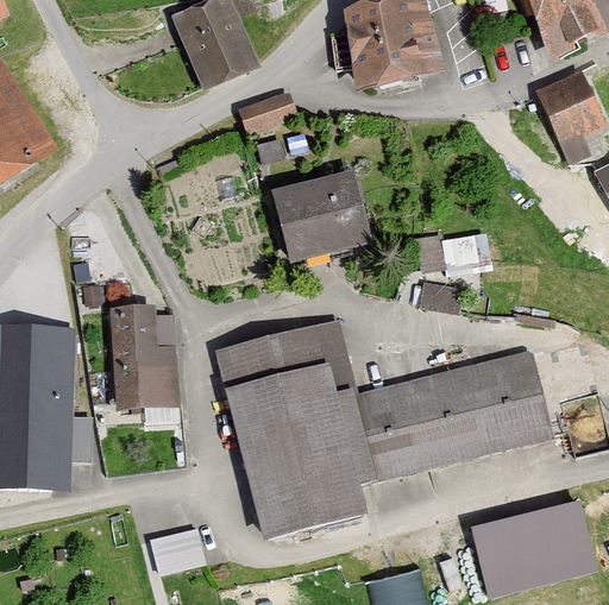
[(209,0),(170,17),(202,95),(261,70),(231,0),(209,0)]
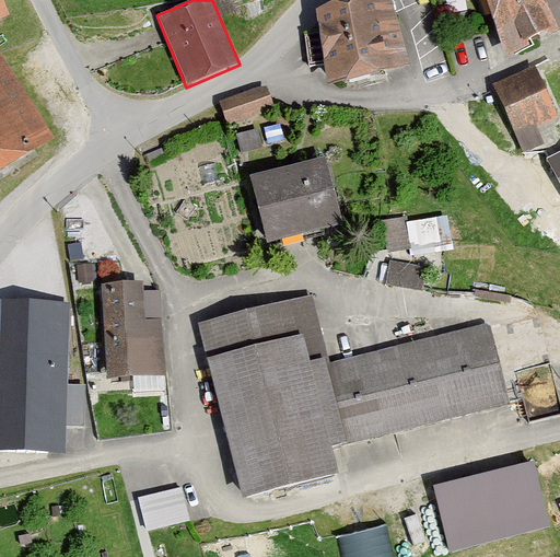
[(347,0),(316,15),(329,90),(410,72),(391,0),(347,0)]
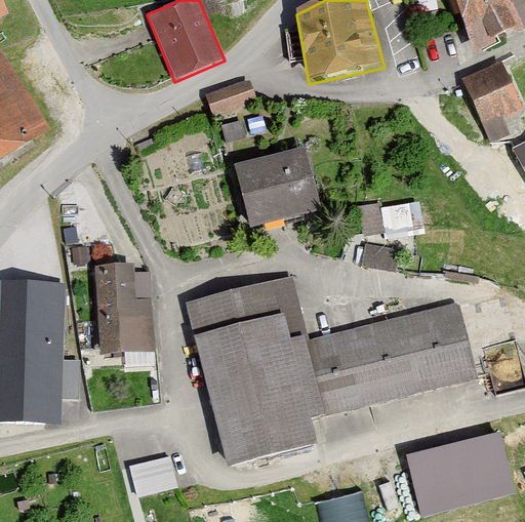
[(454,0),(474,56),(524,31),(524,0),(454,0)]
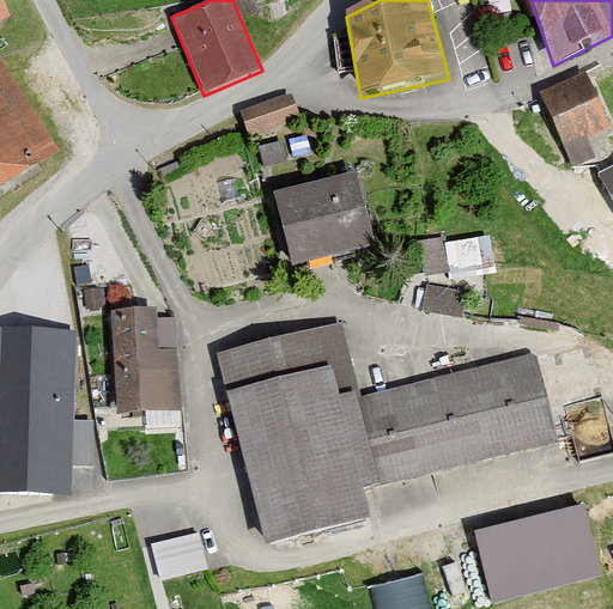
[(0,189),(58,154),(0,61),(0,189)]
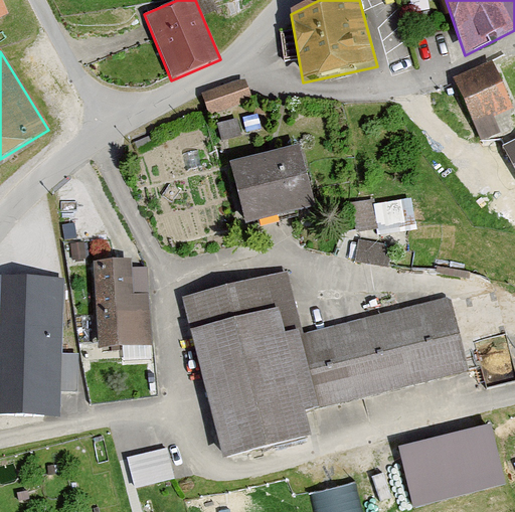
[(497,69),(458,86),(479,140),(499,132),(494,119),(513,111),(497,69)]
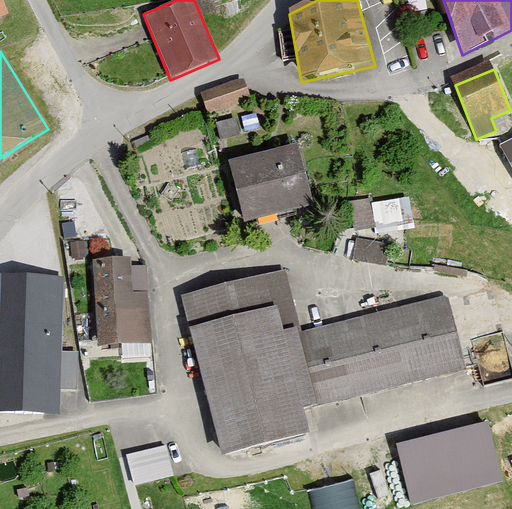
[(244,79),(202,93),(208,110),(250,96),(244,79)]
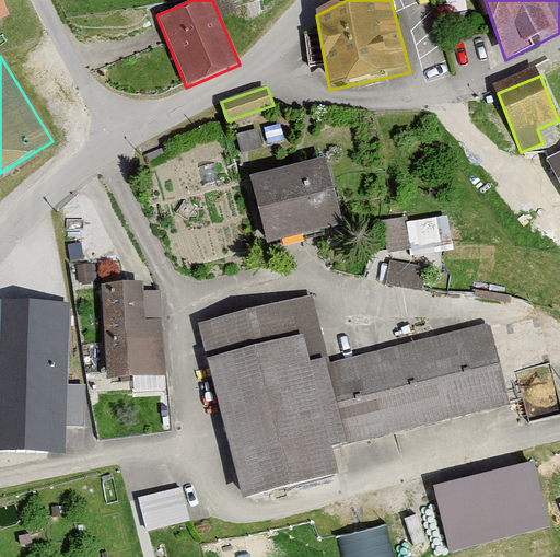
[(325,160),(251,178),(268,247),(342,229),(325,160)]
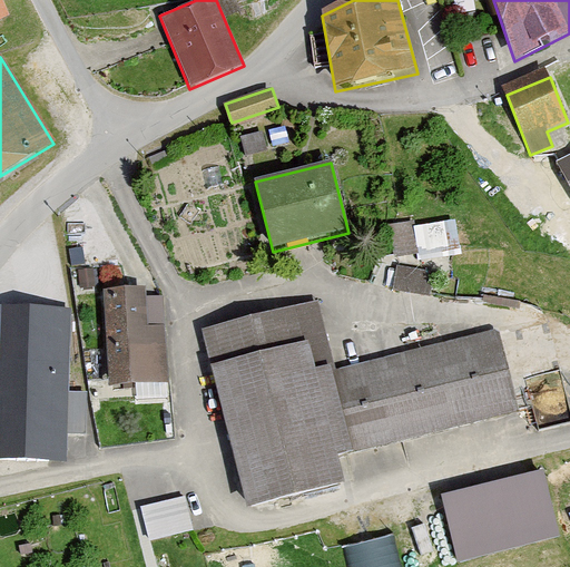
[(460,213),(394,214),(395,246),(461,244),(460,213)]
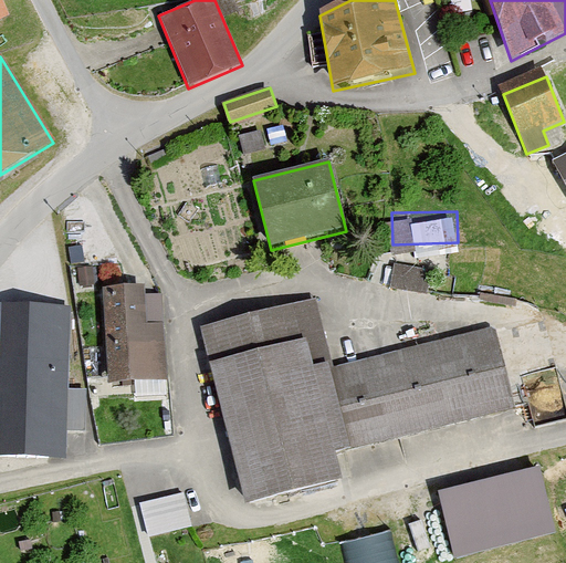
[(419,281),(423,259),(392,254),(388,277),(419,281)]
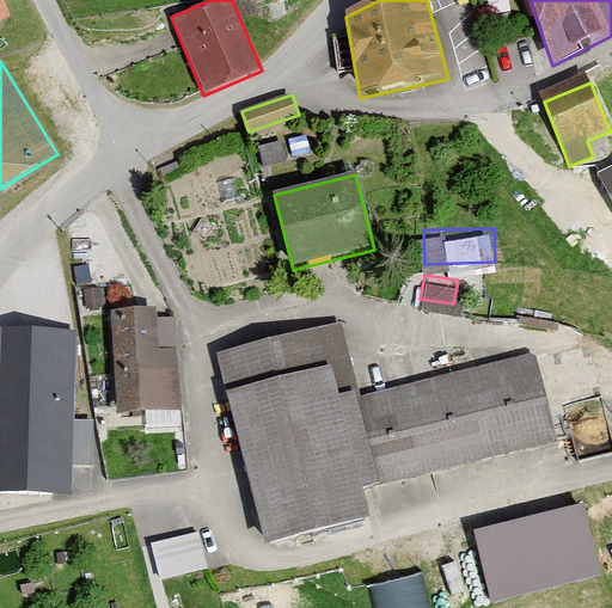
[(155,308),(108,312),(116,411),(181,405),(176,343),(158,345),(155,308)]
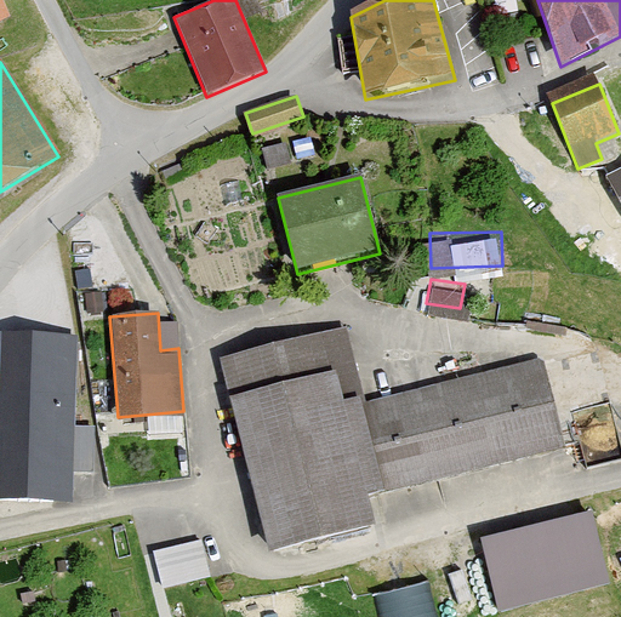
[(345,321),(220,353),(269,549),(374,523),(366,496),(564,446),(542,356),(365,400),(345,321)]
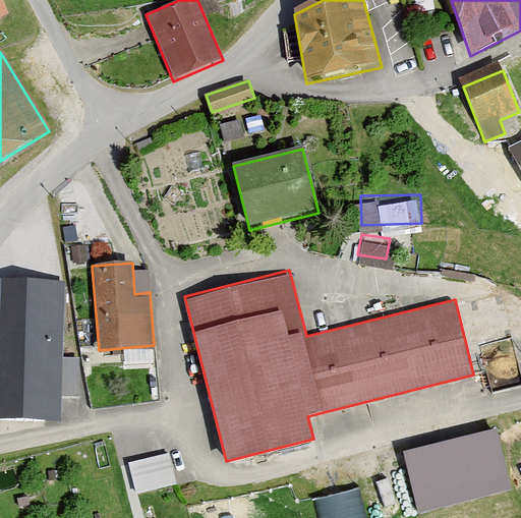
[(61,281),(1,280),(1,338),(0,337),(0,415),(60,416),(61,281)]
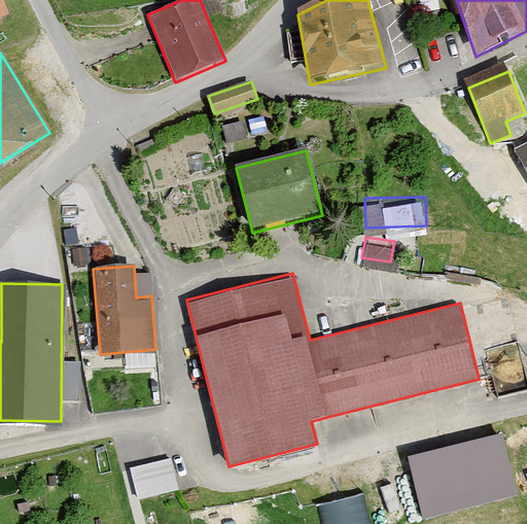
[(502,432),(410,455),(424,516),(517,492),(502,432)]
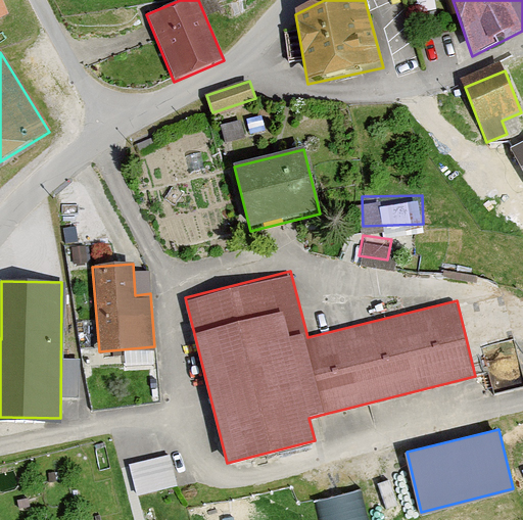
[(170,451),(129,461),(136,490),(177,481),(170,451)]
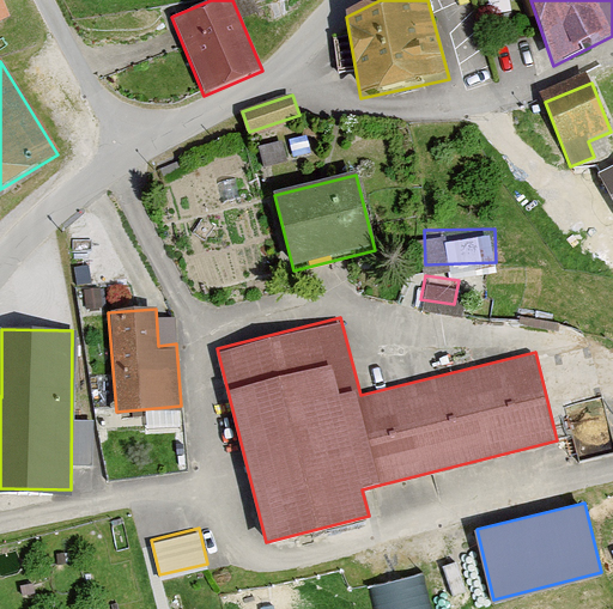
[(381,608),(438,608),(428,562),(374,574),(381,608)]
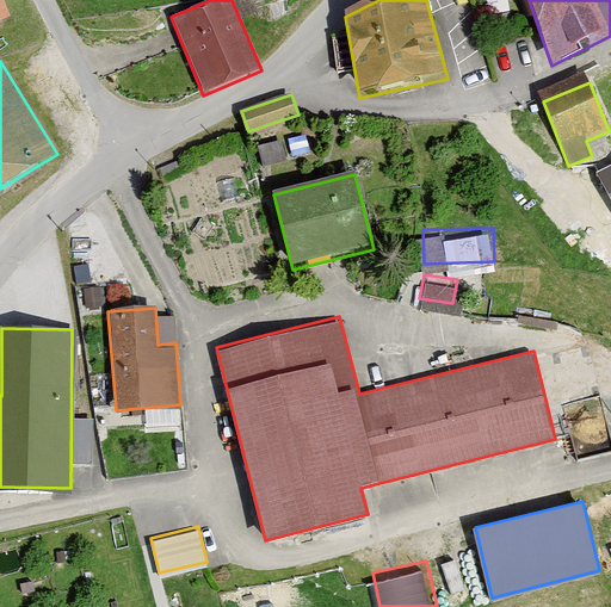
All buildings are outlined.
